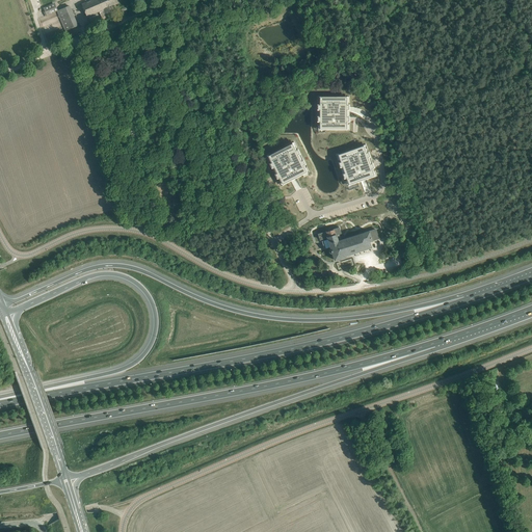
[(116,0),(91,0),(82,4),(87,17),(118,3),(116,0)]
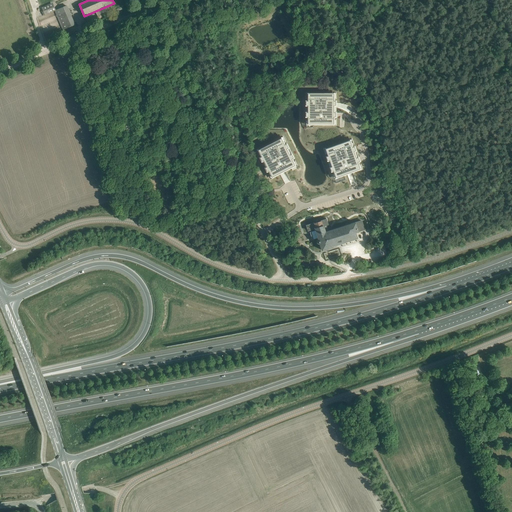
[(45,2),(41,5),(45,15),(56,10),(53,3),(47,5),(45,2)]
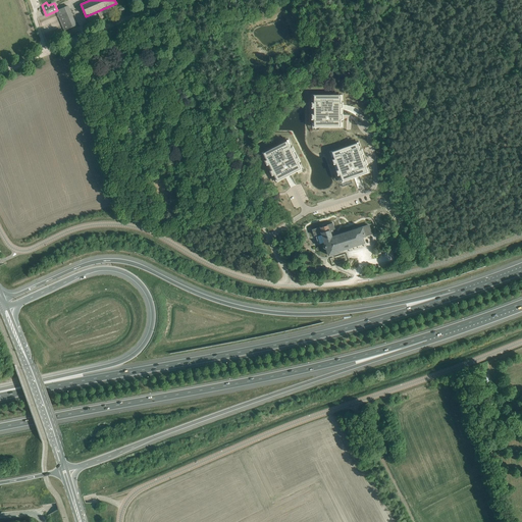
[(68,6),(56,11),(64,31),(76,25),(68,6)]
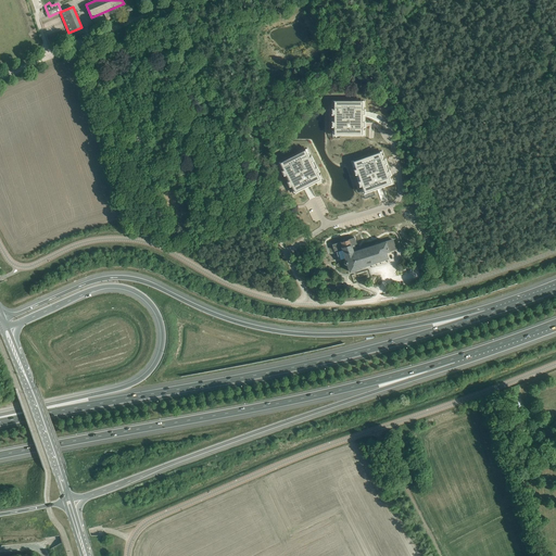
[(332,122),(332,127),(335,127),(335,130),(335,135),(363,135),(363,114),(365,114),(365,110),(363,110),(363,102),(335,102),(335,110),(332,110),(332,114),(335,114),(335,122),(332,122)]
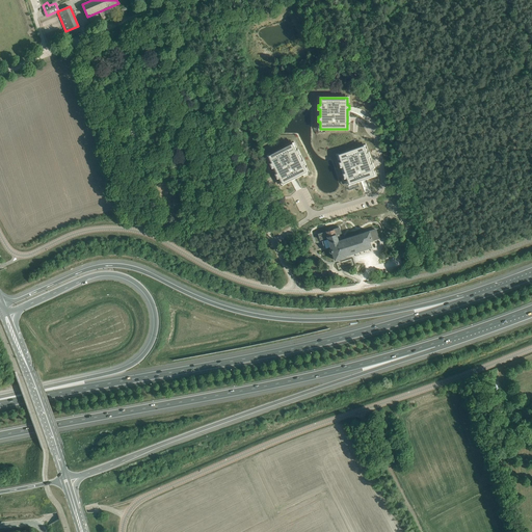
[(293,143),(268,156),(272,162),(270,163),(272,167),(274,166),(283,184),(307,171),(306,168),(303,165),(306,164),(303,160),(301,161),(298,155),(300,154),(298,150),(296,151),(293,143)]
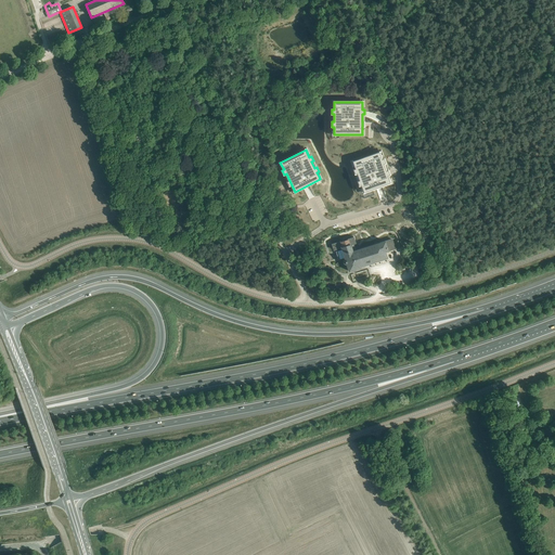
[(379,152),(353,162),(356,169),(353,170),(356,175),(358,173),(360,181),(358,181),(360,185),(362,185),(363,189),(364,193),(391,183),(384,164),(386,164),(385,158),(383,159),(379,152)]
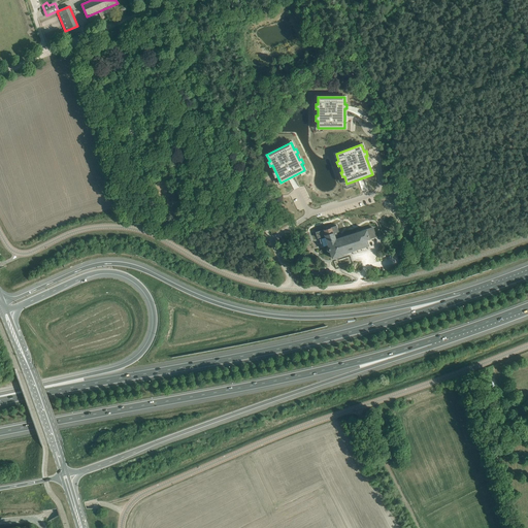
[(316,176),(301,180),(303,191),(318,187),(316,176)]
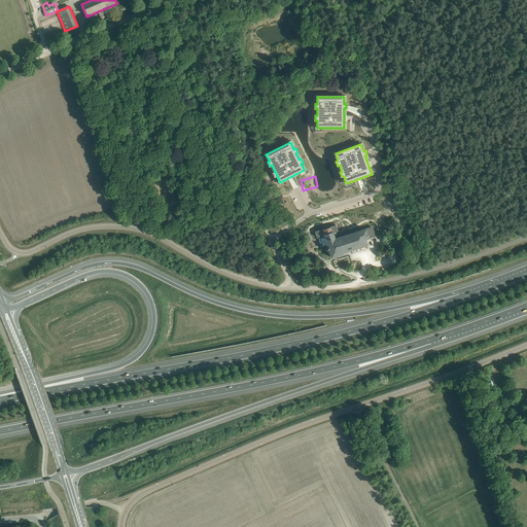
[(336,225),(315,233),(315,235),(316,234),(317,237),(324,235),(328,246),(328,247),(327,247),(327,248),(326,248),(326,249),(327,249),(327,250),(328,250),(329,250),(331,257),(335,257),(342,254),(342,253),(367,245),(366,239),(375,236),(373,227),(338,238),(336,232),(338,231),(336,225)]
